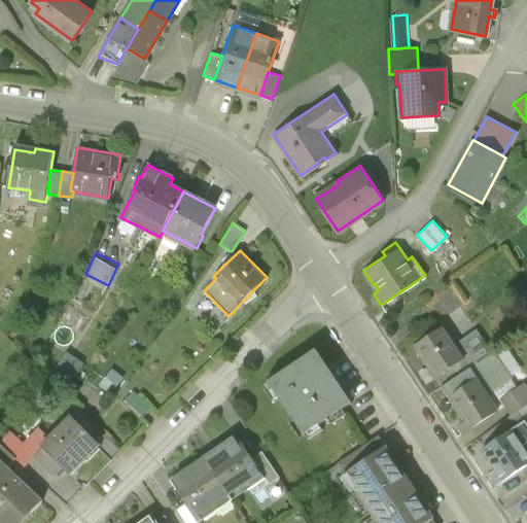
[(442,325),(414,344),(430,368),(422,373),(427,381),(435,375),(449,367),(463,356),(455,344),(442,325)]
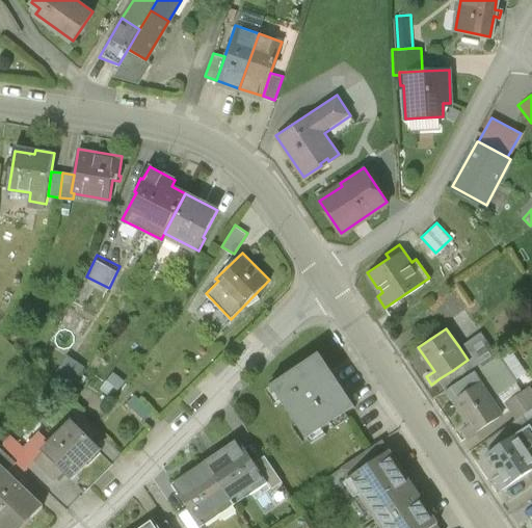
[(481,333),(459,347),(468,360),(474,370),(495,357),(497,354),(481,333)]
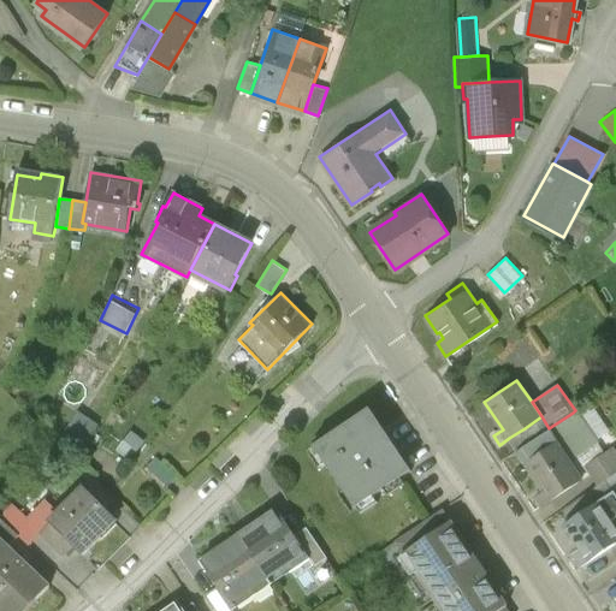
[(594,409),(584,416),(598,439),(597,440),(602,449),(611,442),(615,440),(594,409)]
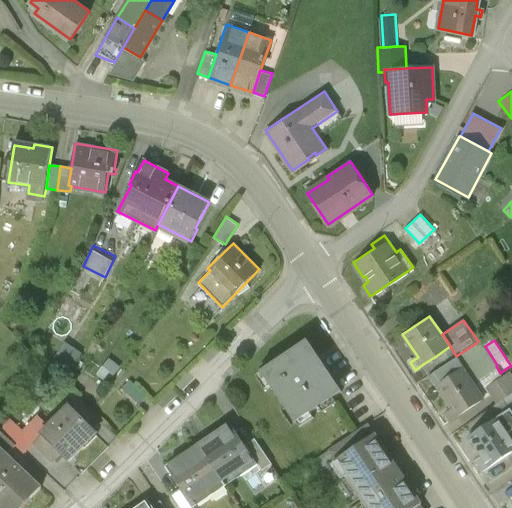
[(307,341),(261,371),(295,422),(335,395),(341,391),(307,341)]
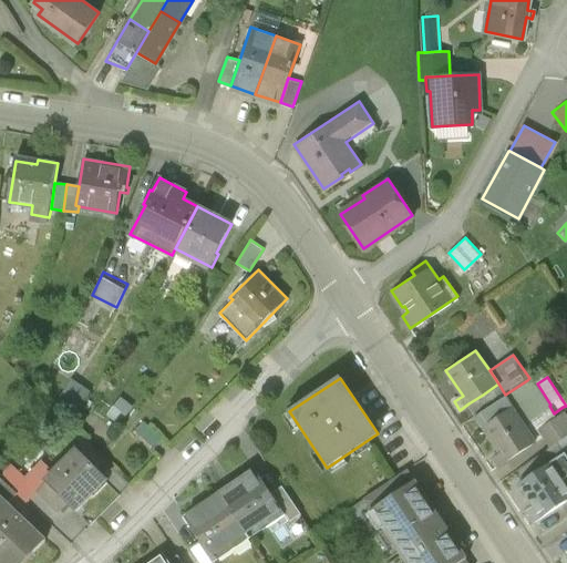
[(527,380),(505,395),(513,406),(524,422),(549,406),(550,405),(537,384),(534,379),(529,384),(527,380)]
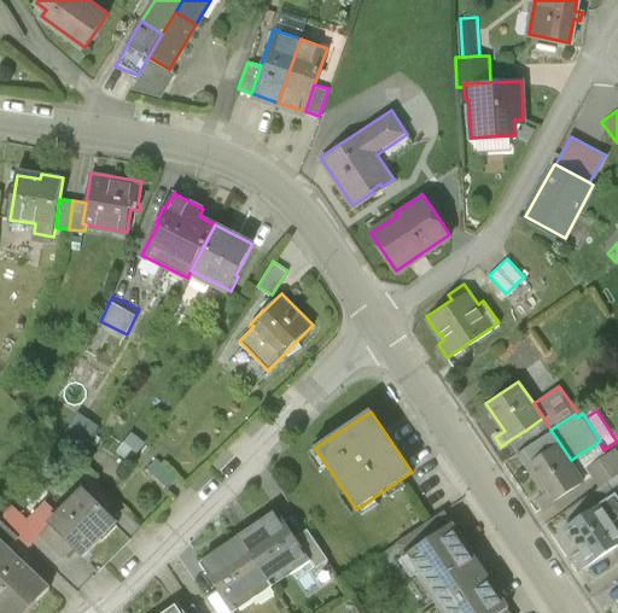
[(95,425),(77,414),(65,435),(83,445),(95,425)]
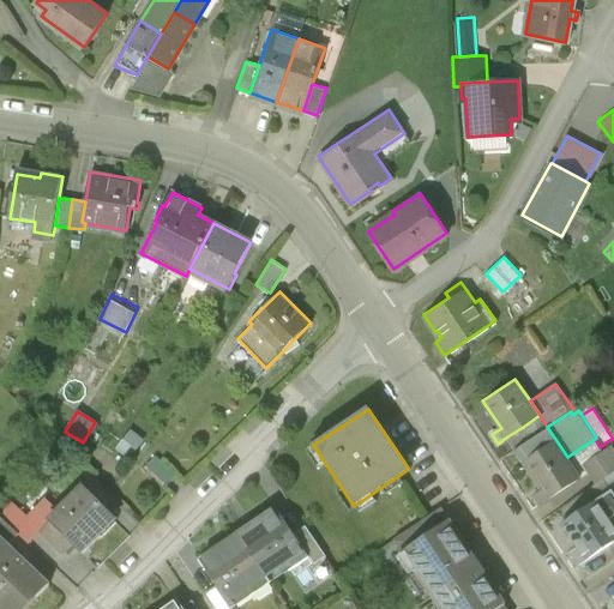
[(540,415),(523,427),(530,438),(547,427),(540,415)]
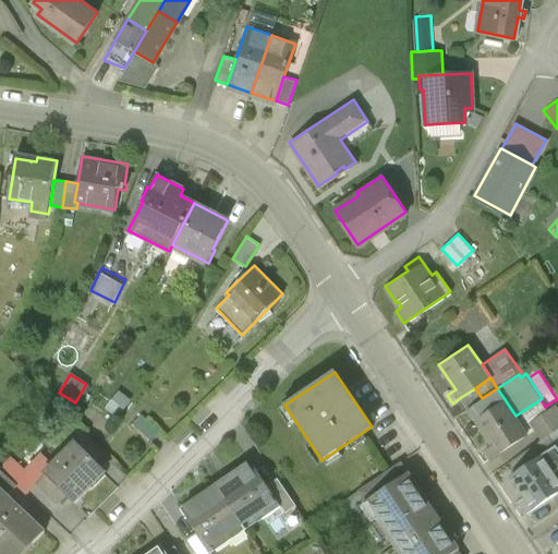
[(475,388),(461,397),(468,408),(482,398),(475,388)]
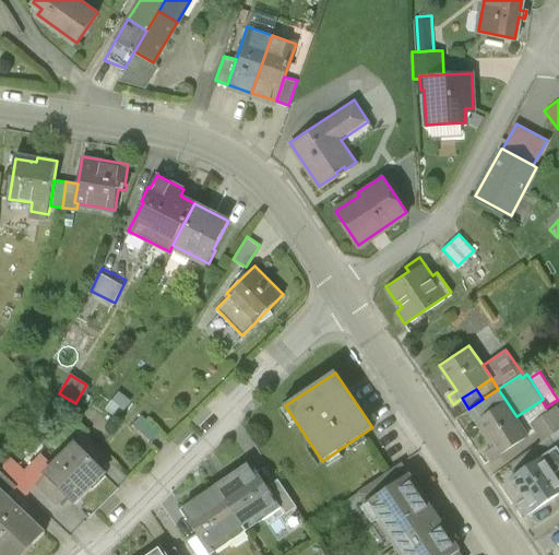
[(483,399),(468,409),(476,420),(506,400),(498,389),(483,399)]
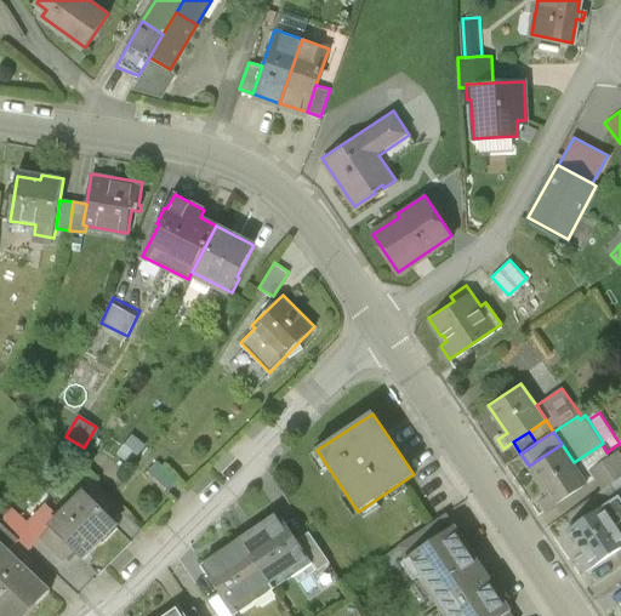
[(144,443),(132,433),(119,450),(131,460),(144,443)]
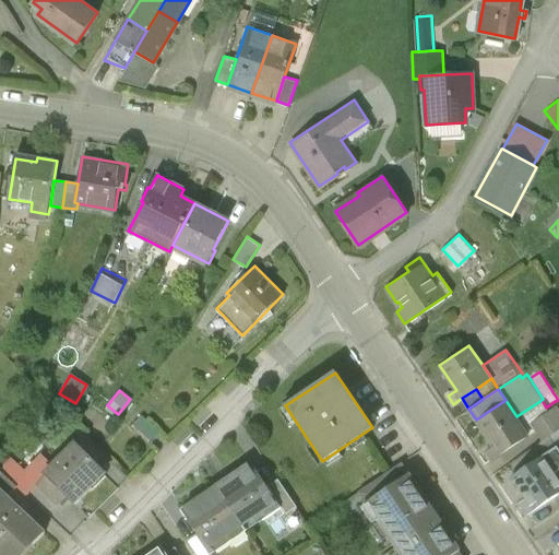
[(506,400),(476,420),(492,445),(488,448),(494,455),(526,433),(516,416),(506,400)]
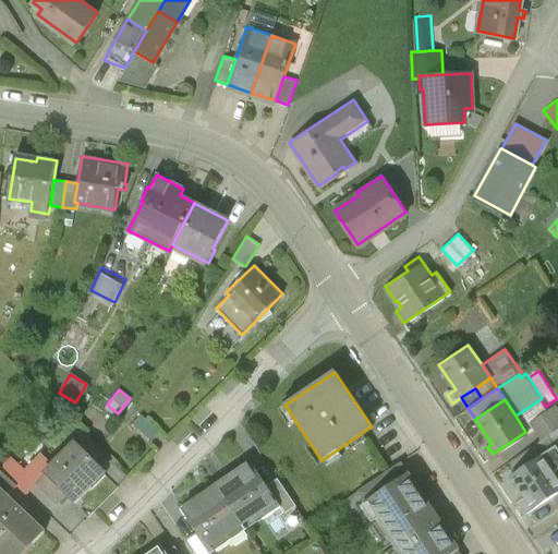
[(516,416),(525,432),(533,428),(526,419),(545,407),(541,399),(516,416)]
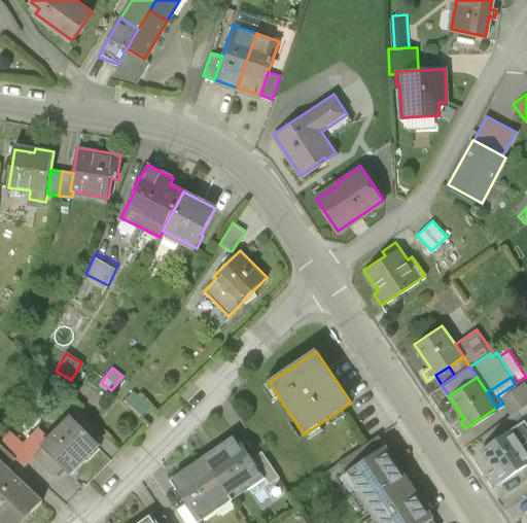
[(526,383),(523,378),(515,384),(497,395),(503,404),(511,413),(516,410),(517,411),(526,404),(526,383)]
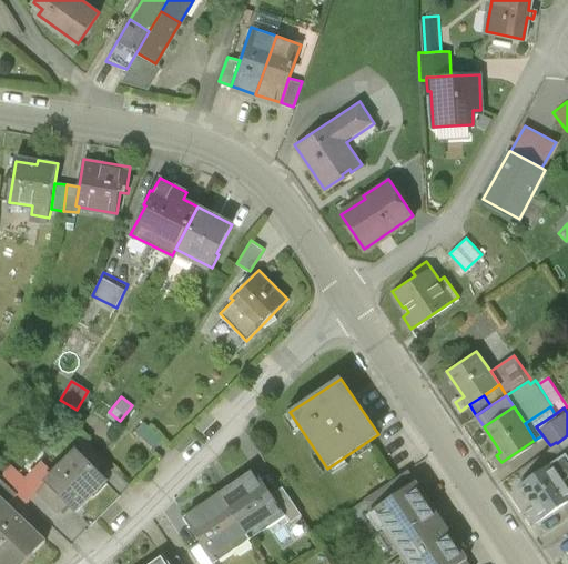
[(144,422),(137,431),(152,444),(160,436),(144,422)]
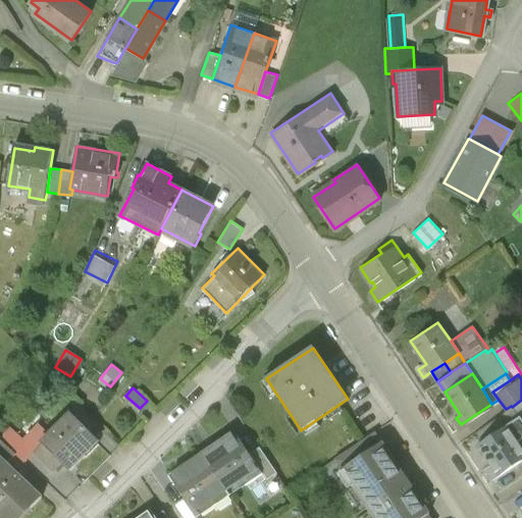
[(521,400),(512,407),(521,422),(521,400)]
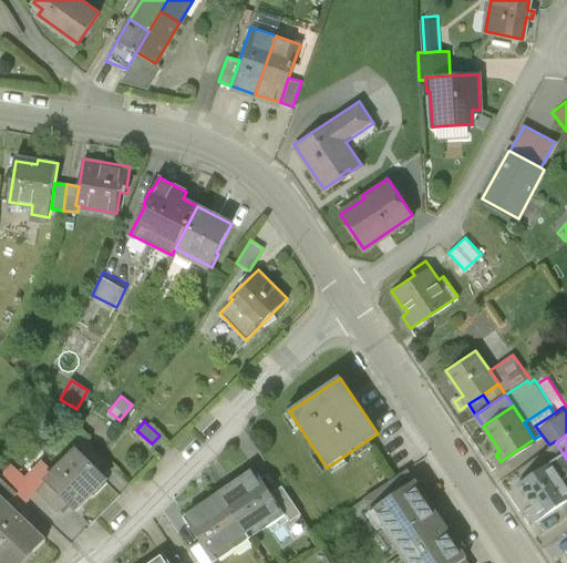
[(88,439),(78,448),(95,467),(105,457),(102,454),(88,439)]
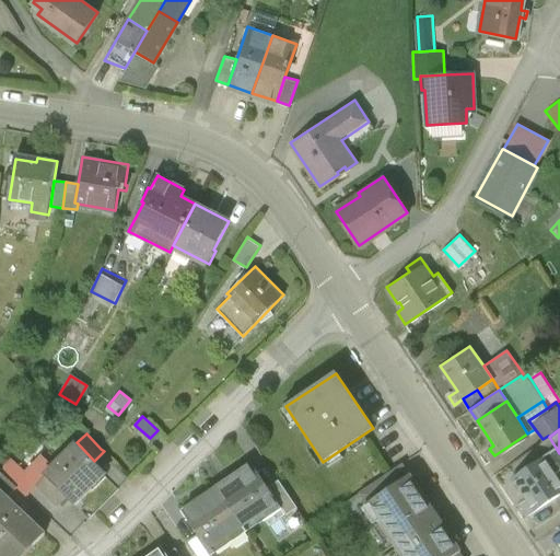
[(559,453),(549,437),(548,436),(543,439),(509,462),(516,473),(543,455),(559,482),(559,453)]
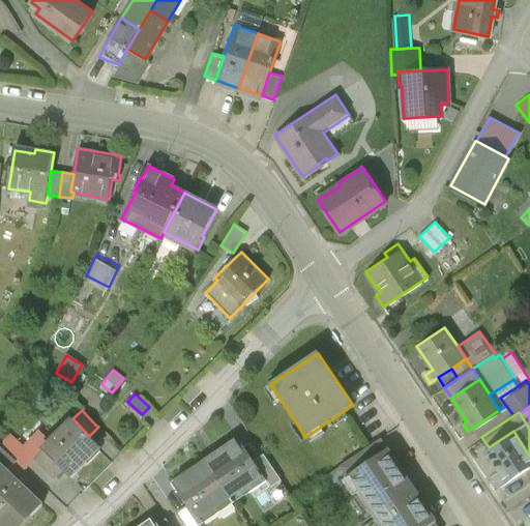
[(72,418),(43,446),(45,448),(37,456),(35,458),(53,475),(62,467),(69,475),(98,447),(99,446),(89,436),(72,418)]
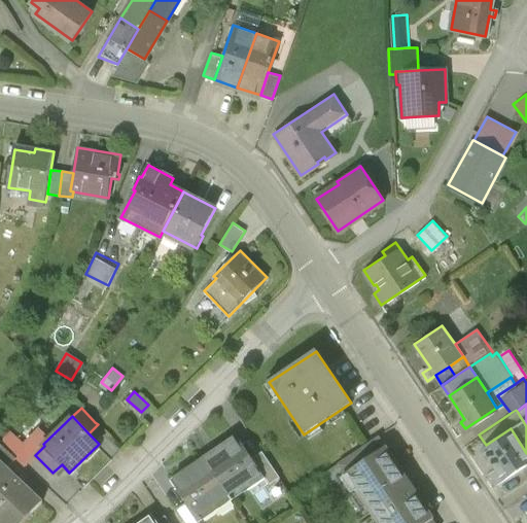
[(486,445),(482,447),(497,469),(492,474),(496,481),(526,460),(526,453),(511,428),(486,445)]
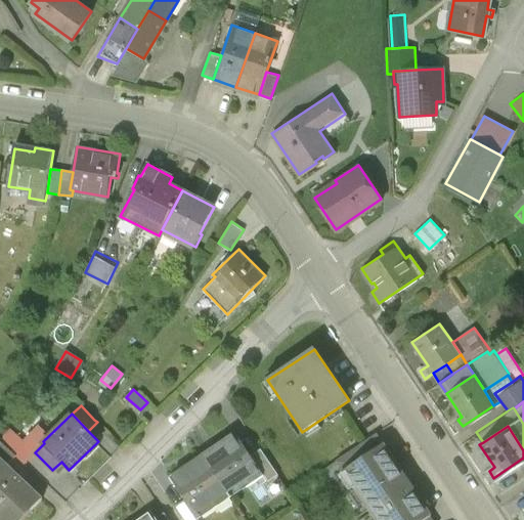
[(37,450),(12,428),(1,439),(16,453),(25,463),(35,452),(37,450)]
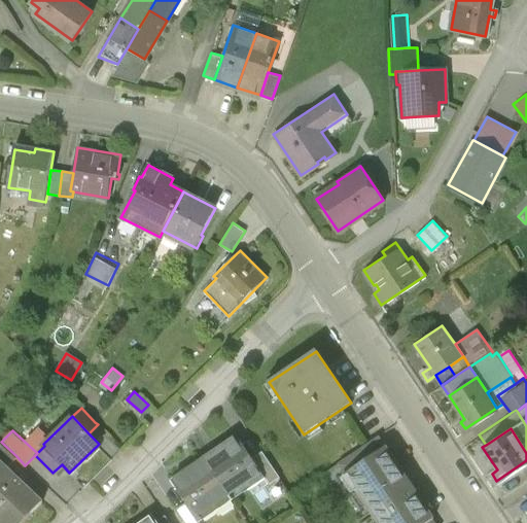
[(251,455),(237,433),(205,455),(226,489),(241,479),(243,481),(260,468),(251,455)]
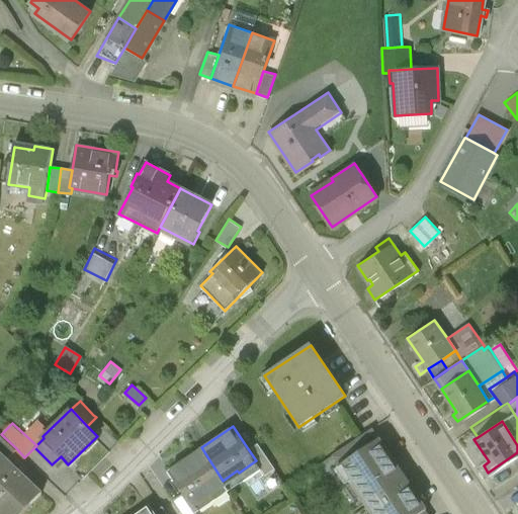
[(1,434),(0,433),(0,449),(7,457),(16,448),(1,434)]
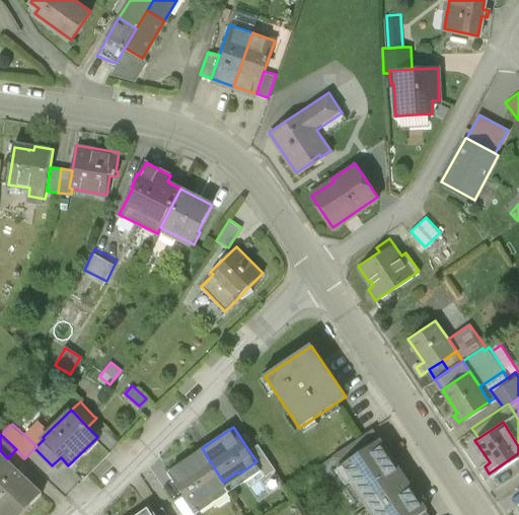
[(416,514),(427,508),(380,438),(341,464),(373,514),(416,514)]
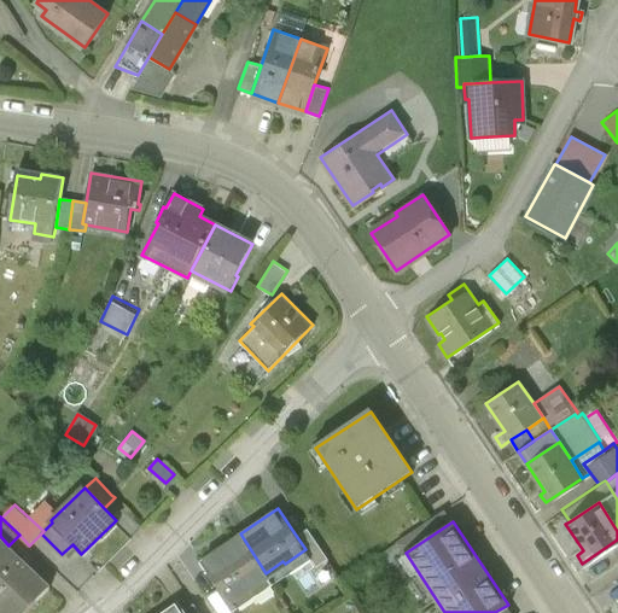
[(326,555),(307,525),(295,533),(305,549),(314,562),(326,555)]
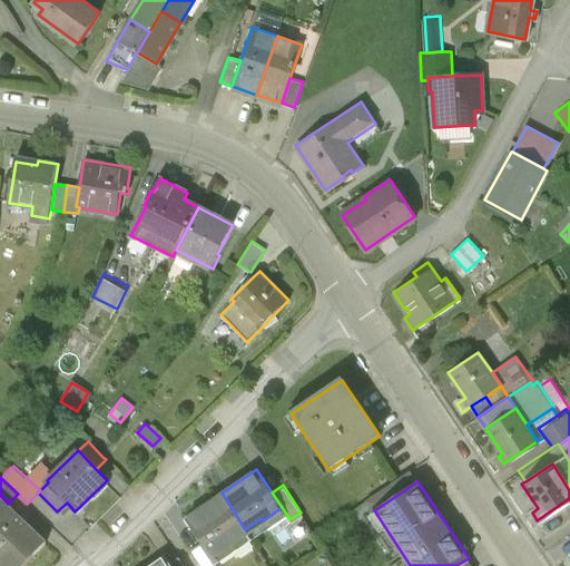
[(245,529),(222,493),(186,516),(203,540),(213,555),(232,542),(229,539),(245,529)]
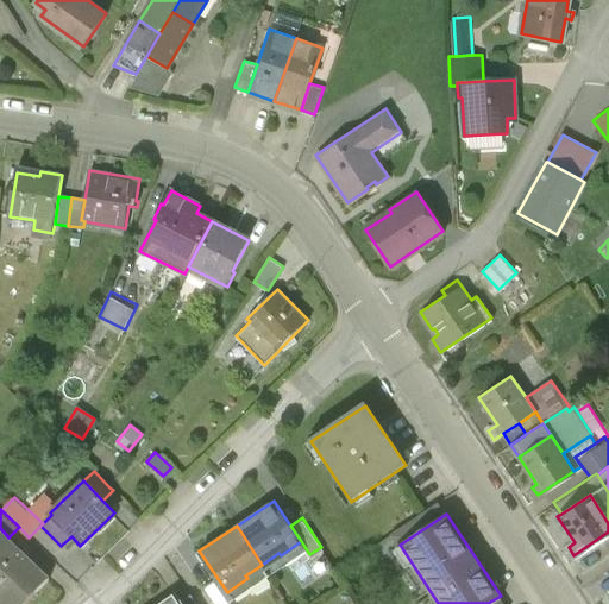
[(8,538),(0,528),(0,599),(4,603),(24,603),(50,578),(48,576),(8,538)]
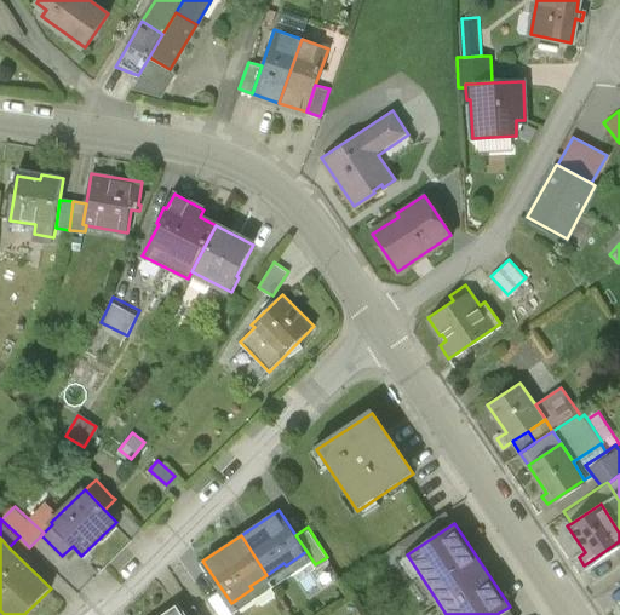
[(239,614),(231,603),(220,587),(207,596),(219,614),(239,614)]
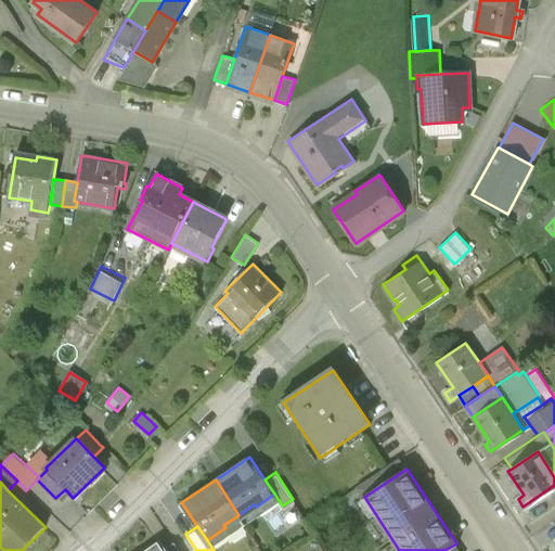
[(159,540),(143,550),(166,550),(164,548),(159,540)]
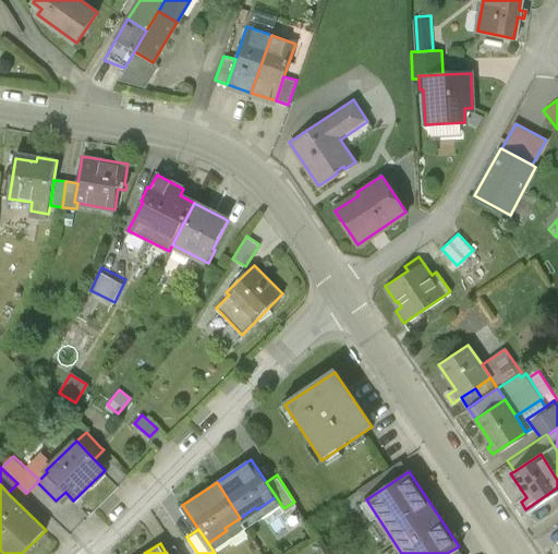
[(181,553),(176,544),(165,551),(167,553),(181,553)]
